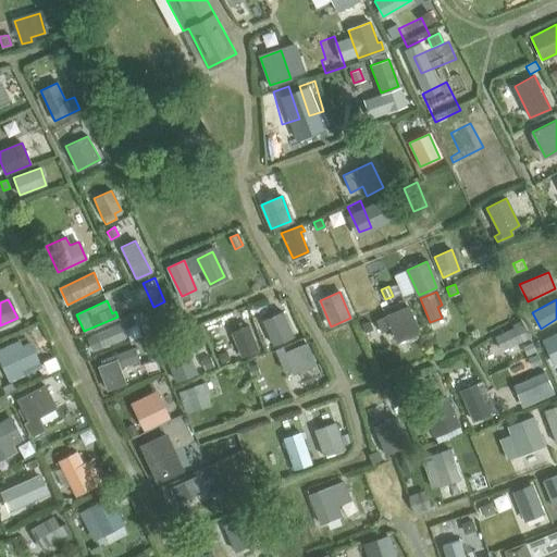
[(408,306),(384,316),(395,343),(420,333),(408,306)]
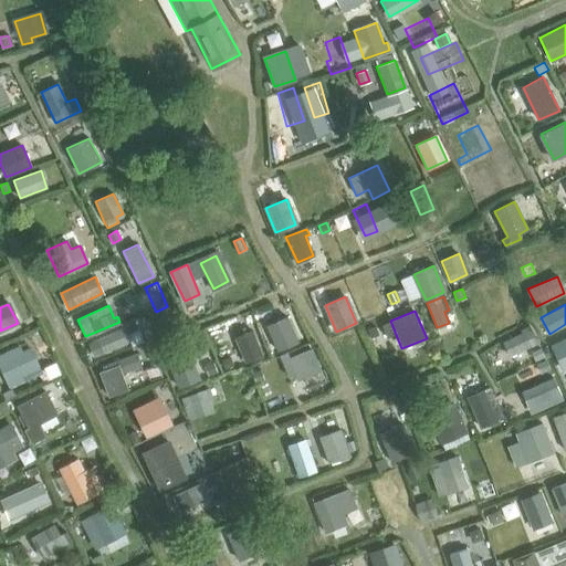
[(278,349),(296,341),(286,316),(266,325),(278,349)]
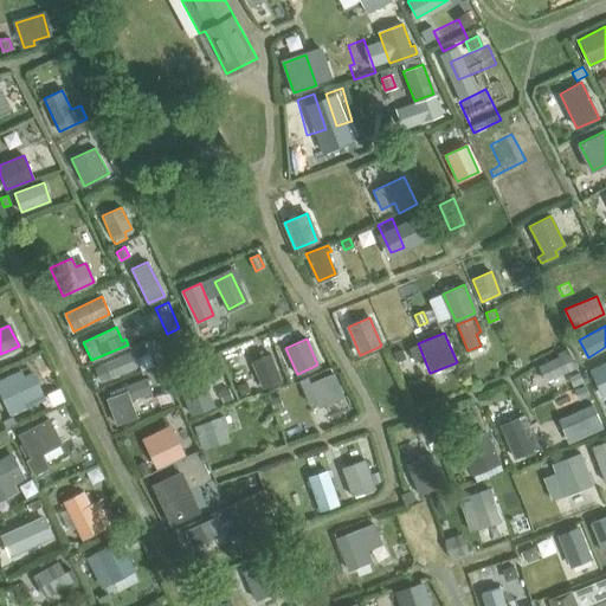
[(540,366),(546,381),(575,367),(567,348),(556,353),(559,356),(540,366)]
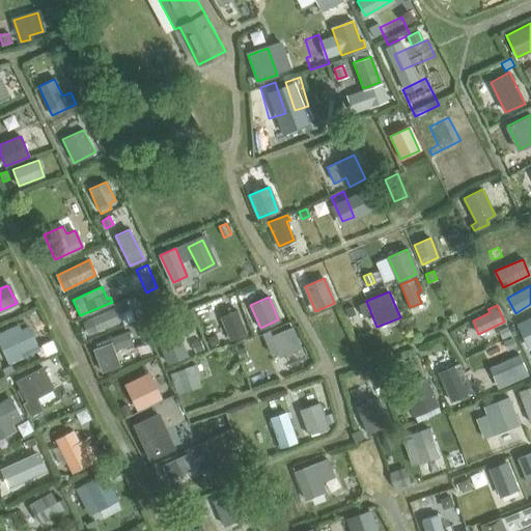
[(120,322),(115,309),(83,322),(87,333),(120,322)]
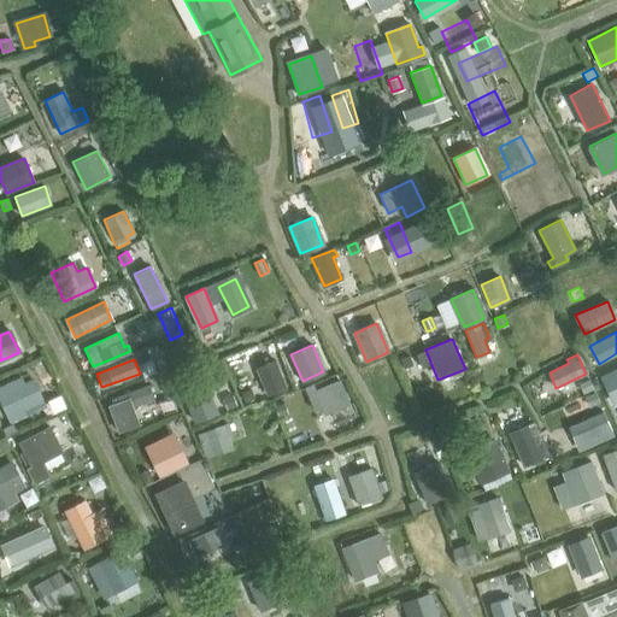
[(285,387),(275,360),(257,368),(266,394),(285,387)]
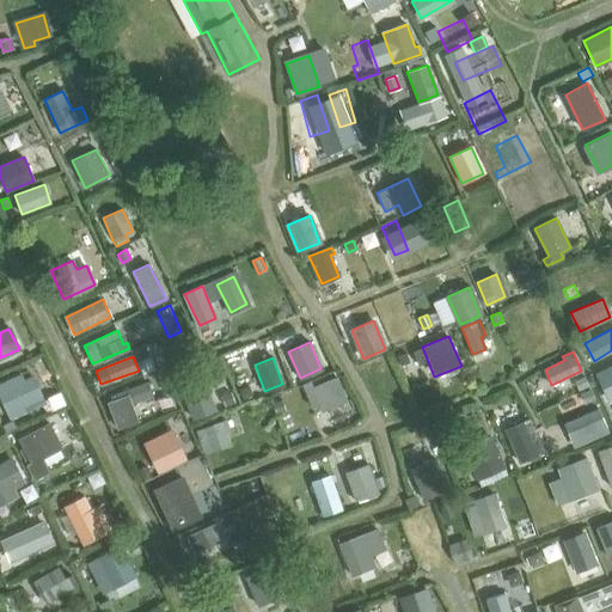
[(611,384),(611,365),(597,372),(604,389),(611,384)]
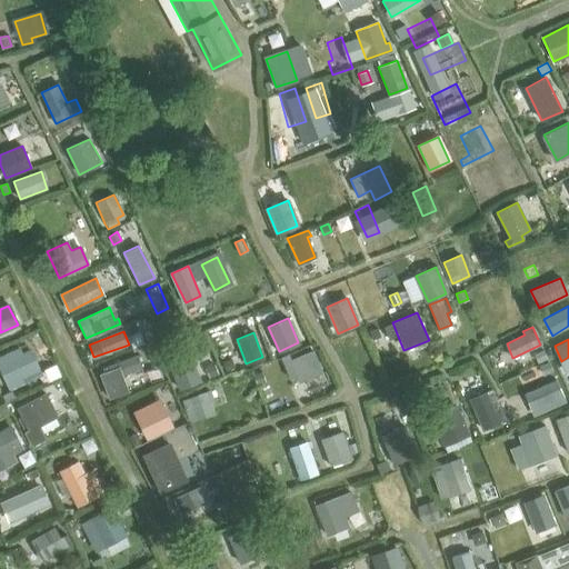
[(18,349),(0,357),(0,367),(10,390),(26,383),(23,377),(39,370),(37,363),(30,350),(21,355),(18,349)]
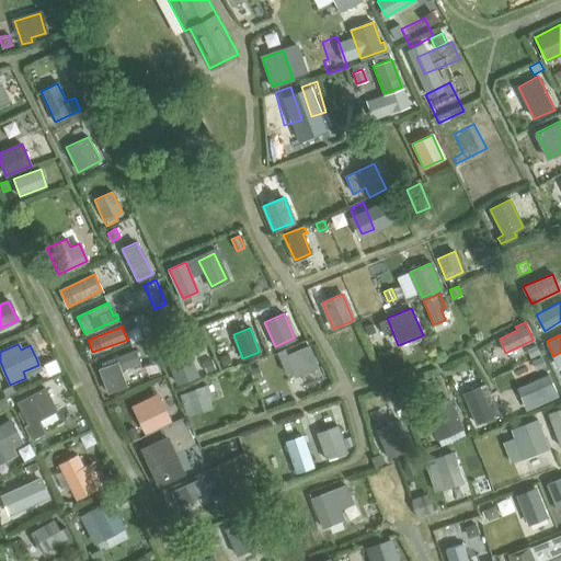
[(535,345),(526,348),(530,357),(539,353),(535,345)]
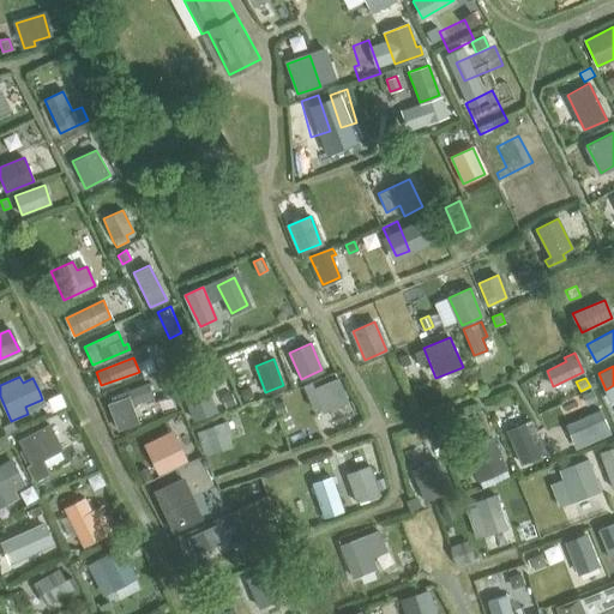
[(323,410),(338,404),(331,381),(314,387),(312,383),(305,385),(313,409),(320,407),(323,410)]
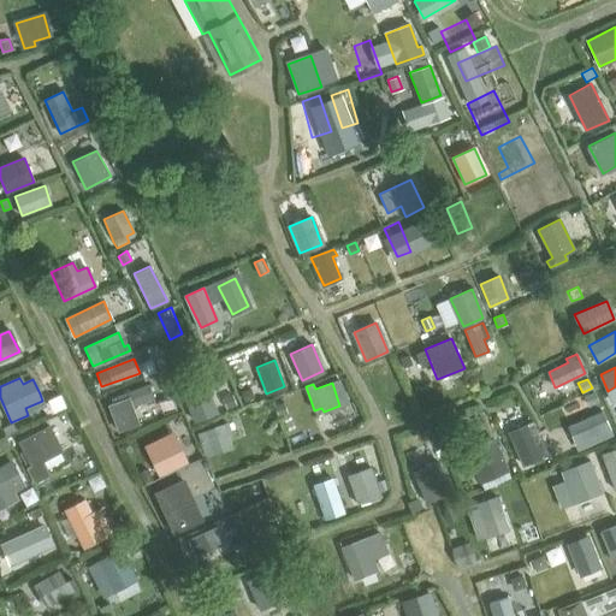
[(153,400),(147,385),(113,397),(117,412),(153,400)]
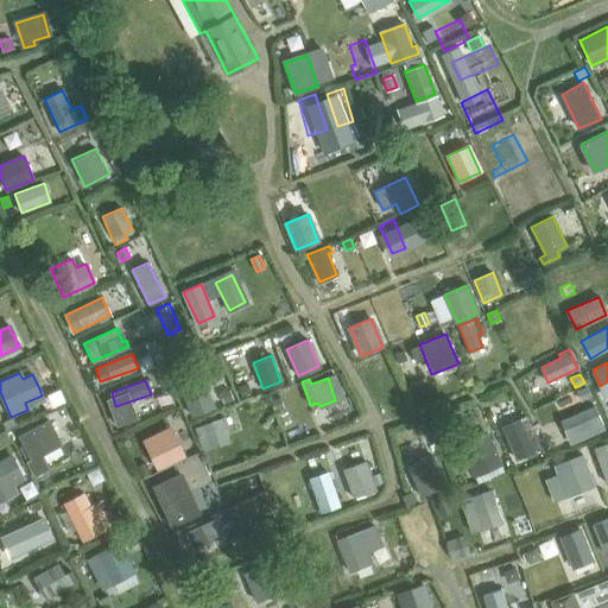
[(213,405),(203,381),(181,390),(191,415),(213,405)]
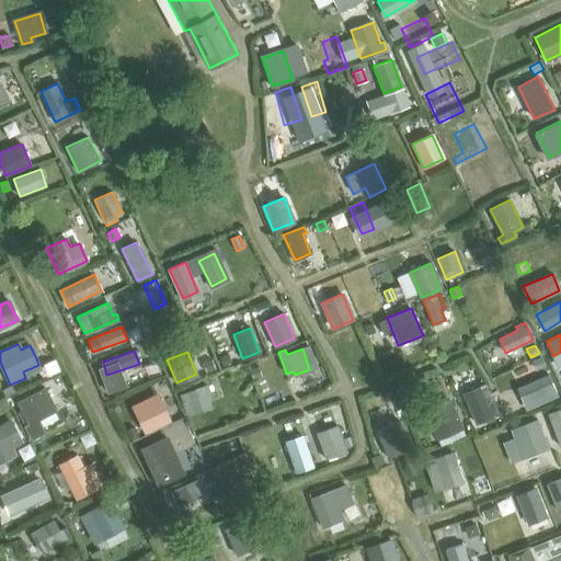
[(228,354),(219,357),(222,366),(231,363),(228,354)]
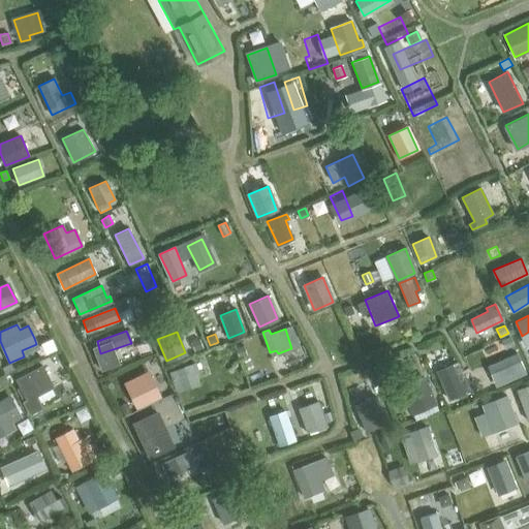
[(510,337),(501,340),(505,348),(514,344),(510,337)]
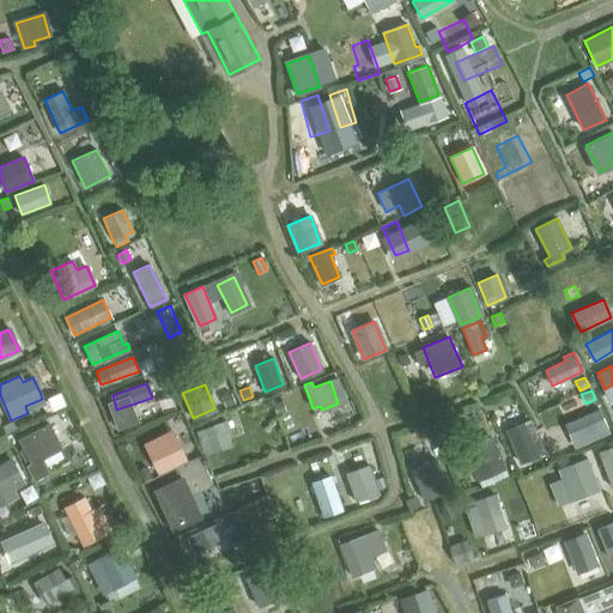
[(230,393),(222,396),(226,407),(235,404),(230,393)]
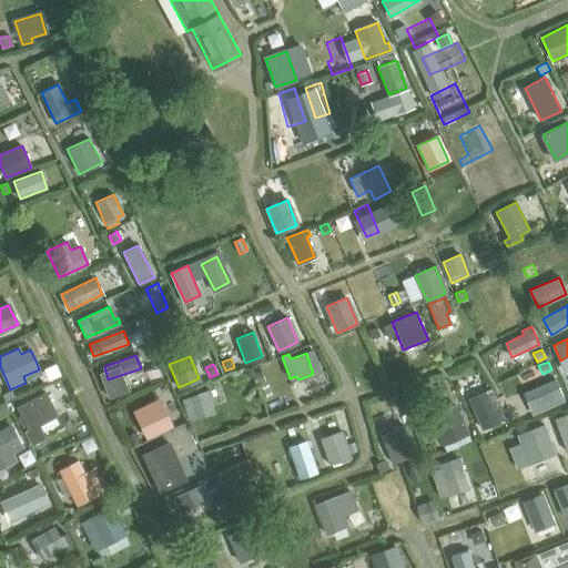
[(261,372),(253,374),(257,384),(264,382),(261,372)]
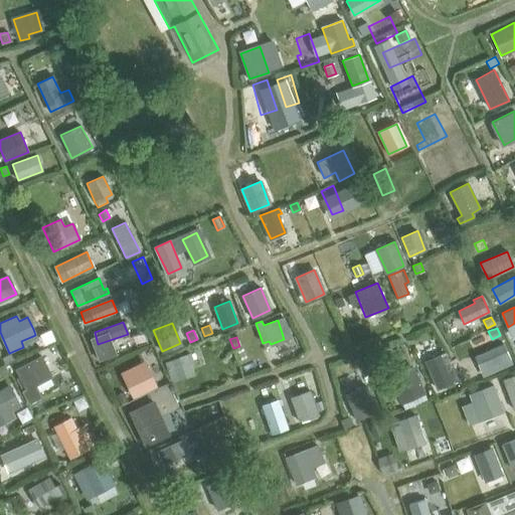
[(491,365),(494,370),(511,363),(503,344),(475,356),(480,370),(491,365)]
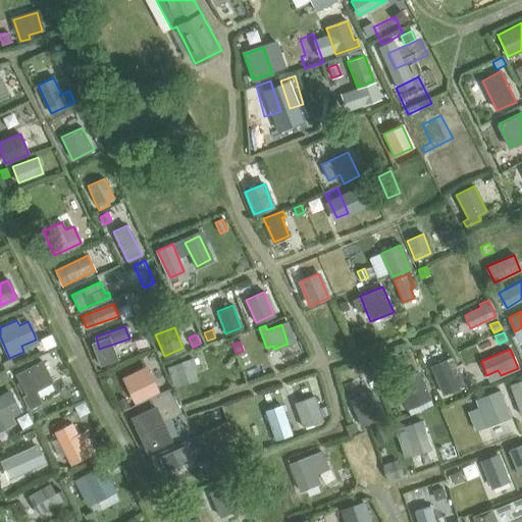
[(11,359),(2,363),(5,369),(14,365),(11,359)]
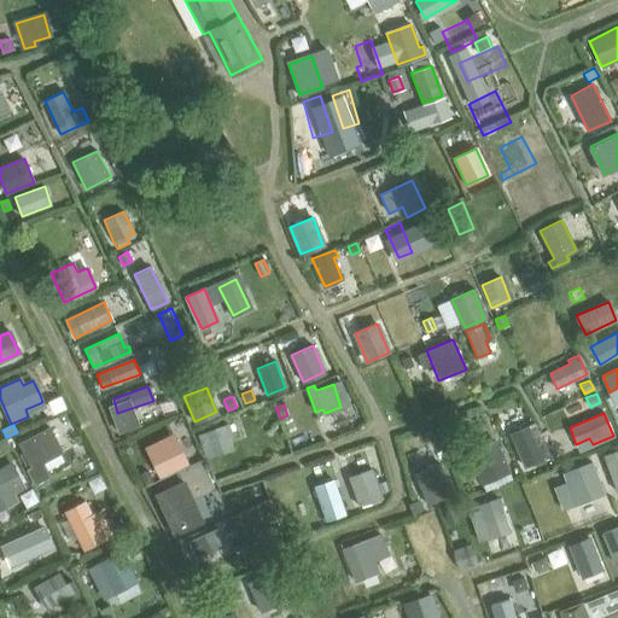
[(231,432),(228,425),(199,435),(208,456),(233,448),(227,433),(231,432)]
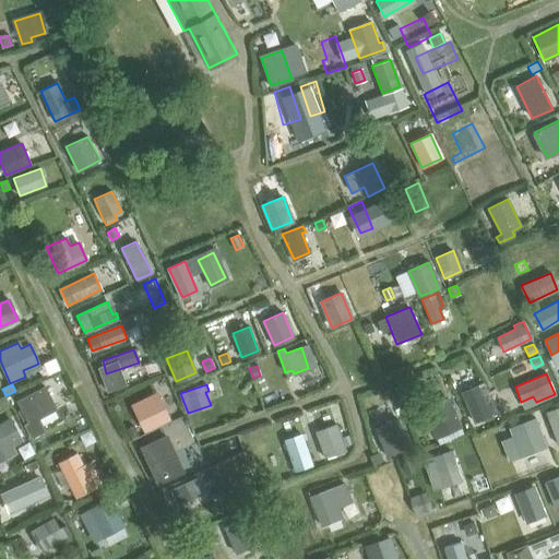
[(45,385),(18,401),(22,408),(13,413),(20,427),(24,424),(32,437),(45,430),(37,418),(56,408),(45,385)]
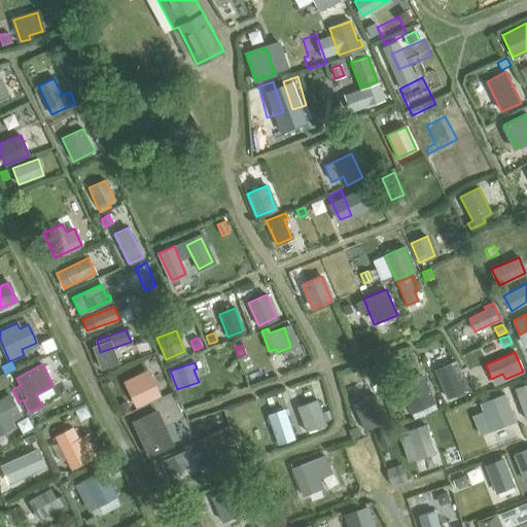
[(452,363),(435,371),(447,397),(467,389),(461,376),(457,377),(452,363)]
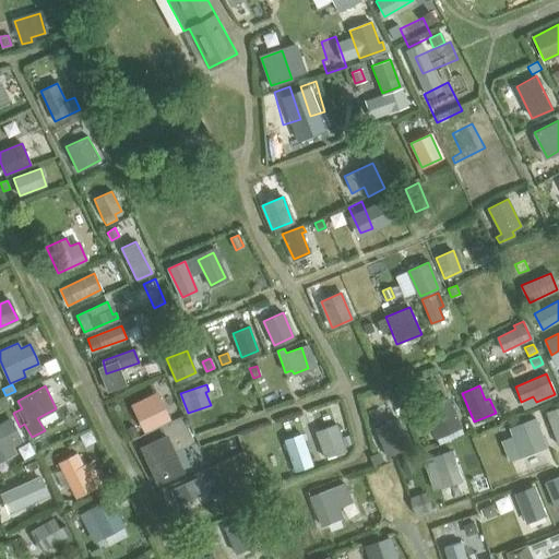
[(158,399),(134,411),(144,428),(168,417),(158,399)]
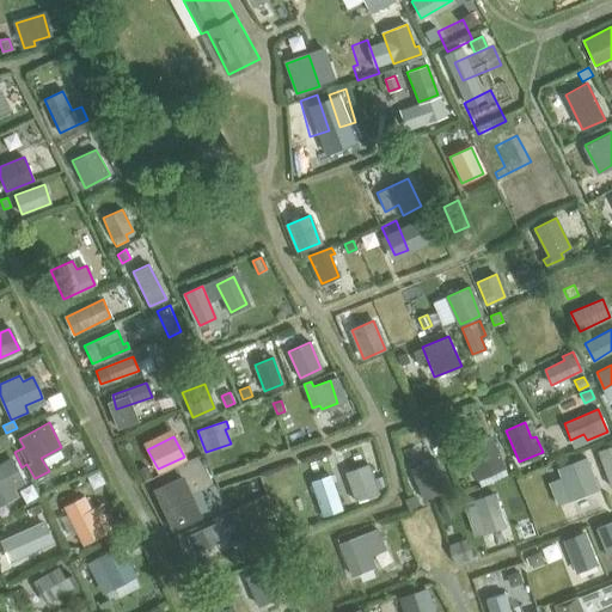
[(491,436),(464,448),(477,478),(505,466),(491,436)]
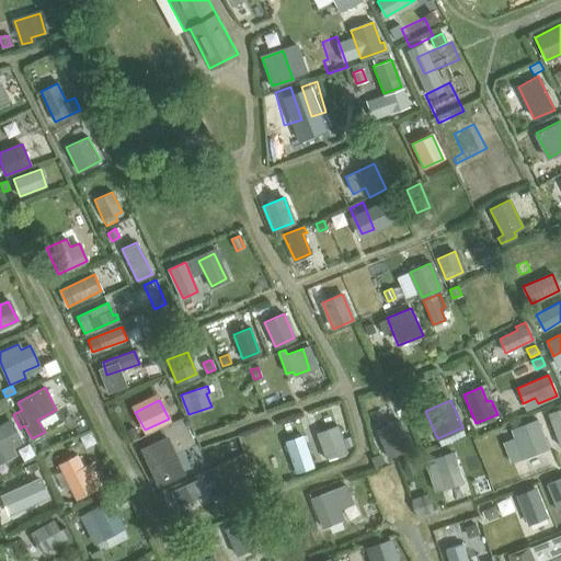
[(560,409),(548,413),(560,445),(560,409)]
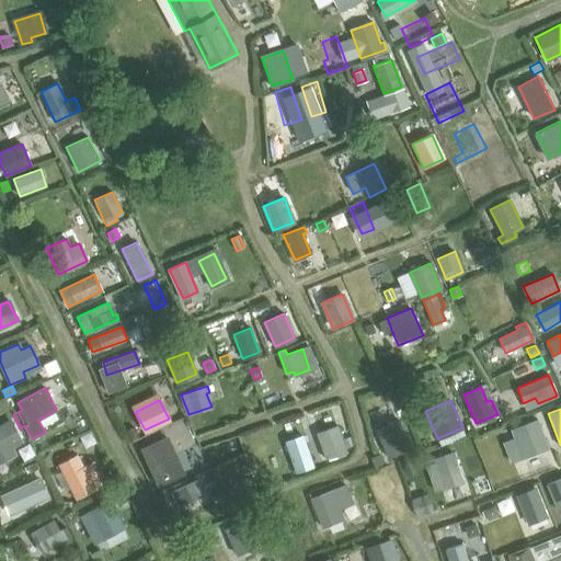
[(0,460),(13,454),(10,448),(23,441),(13,420),(0,426),(0,460)]
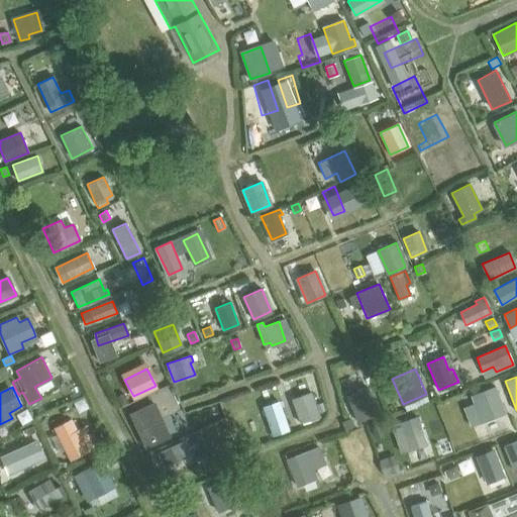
[(472,395),(482,421),(505,413),(495,387),(472,395)]
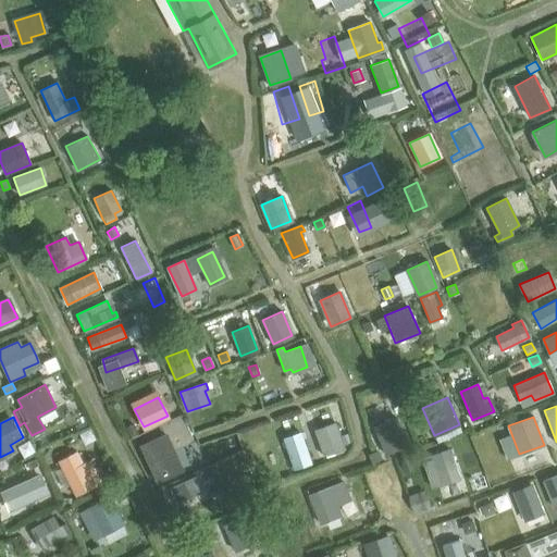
[(380,426),(386,444),(381,446),(385,455),(408,444),(397,420),(380,426)]
